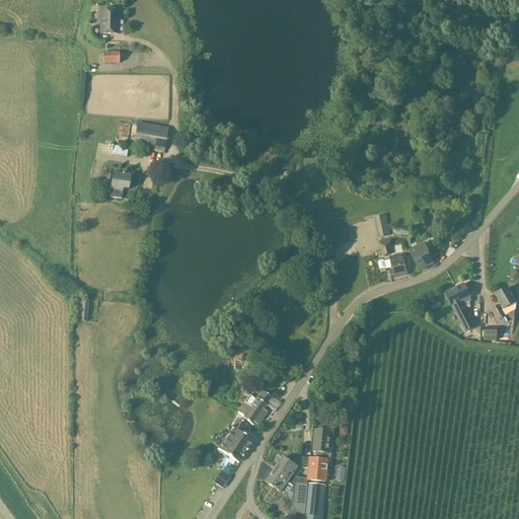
[(119,34),(120,10),(100,10),(99,34),(119,34)]
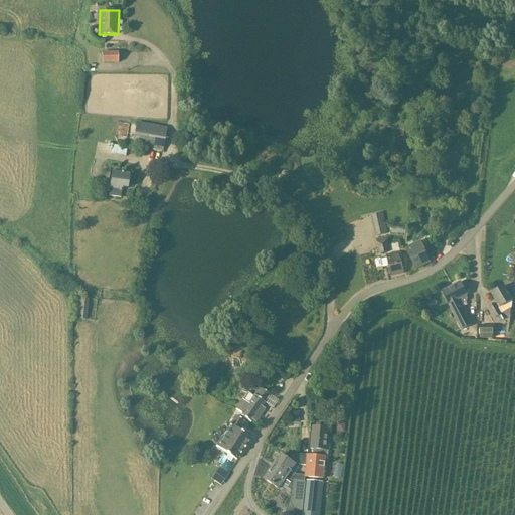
[(102,63),(118,62),(118,52),(102,52),(102,63)]
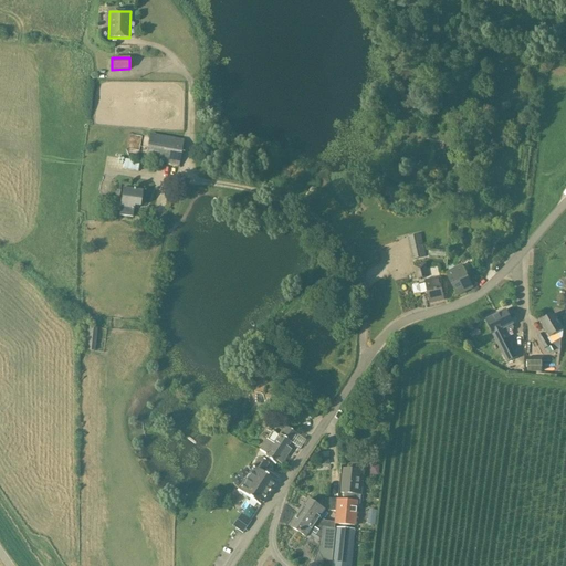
[(139,149),(140,135),(128,135),(127,149),(139,149)]
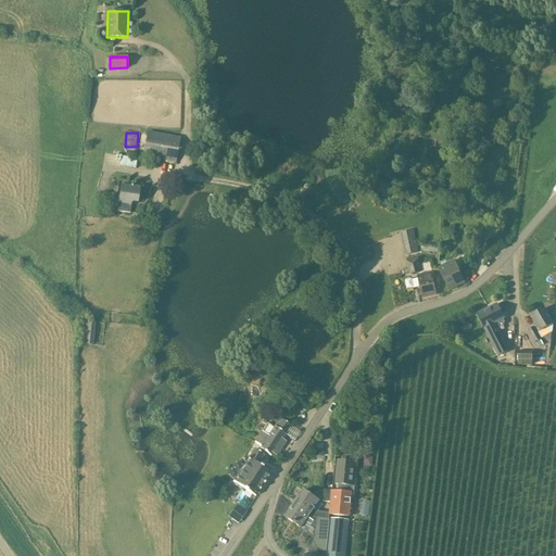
[(143,158),(176,163),(179,139),(148,134),(143,158)]
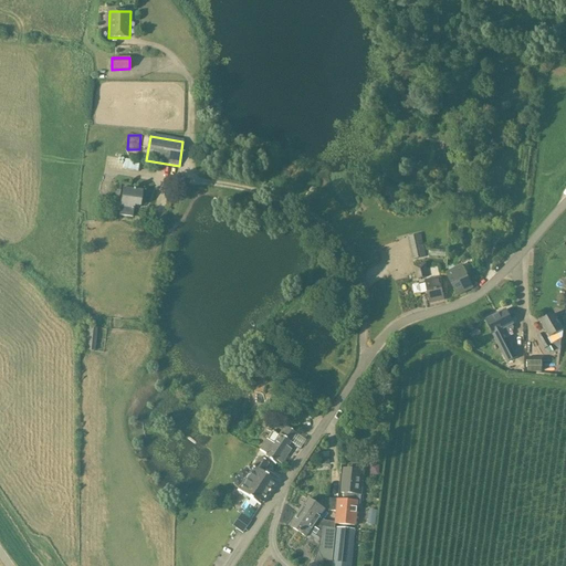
[(138,171),(140,155),(129,153),(127,159),(125,159),(123,168),(138,171)]
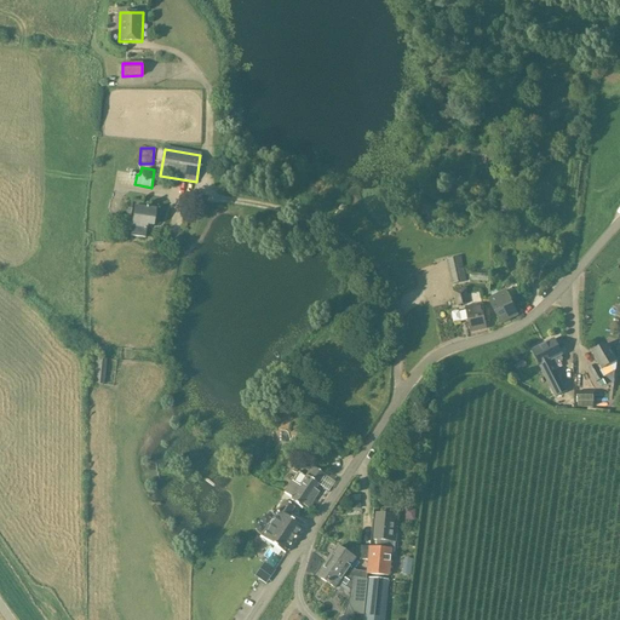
[(491,191),(492,174),(481,174),(481,191),(491,191)]
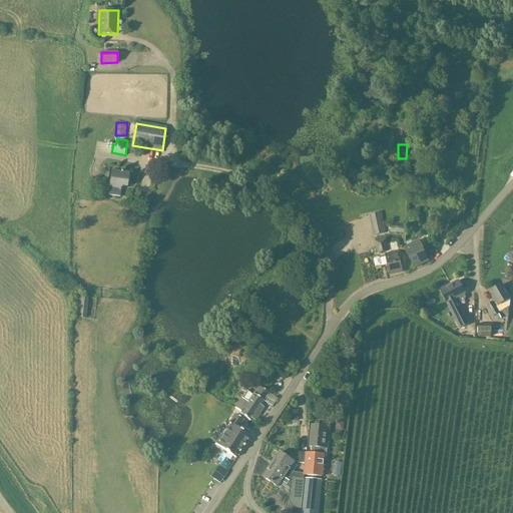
[(421,178),(423,162),(411,160),(409,176),(421,178)]
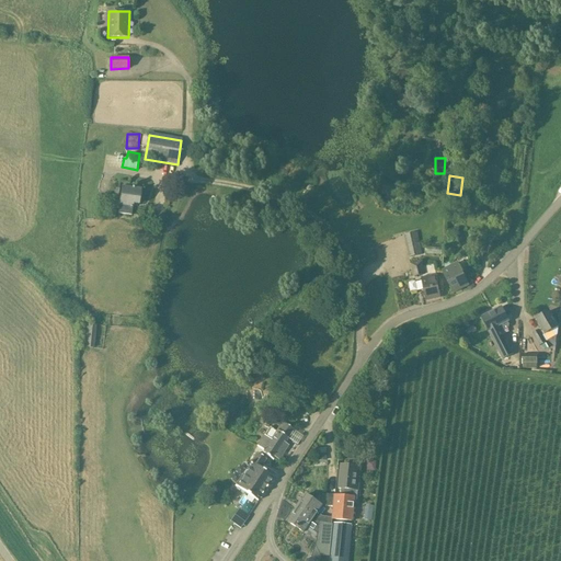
[(141,191),(141,189),(122,185),(122,189),(115,189),(113,197),(121,198),(118,214),(132,216),(133,204),(139,205),(140,198),(142,198),(142,191),(141,191)]
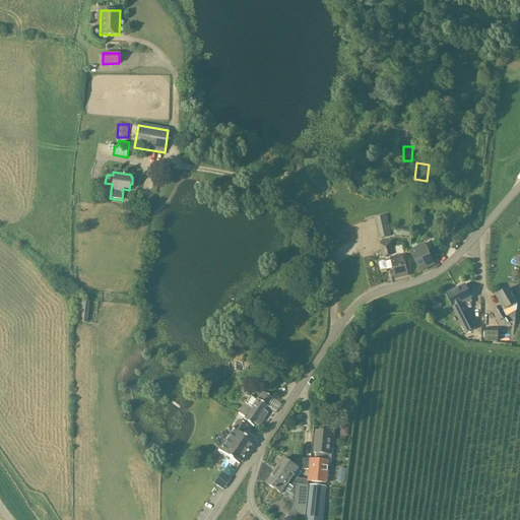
[(380,238),(392,235),(388,214),(375,217),(380,238)]
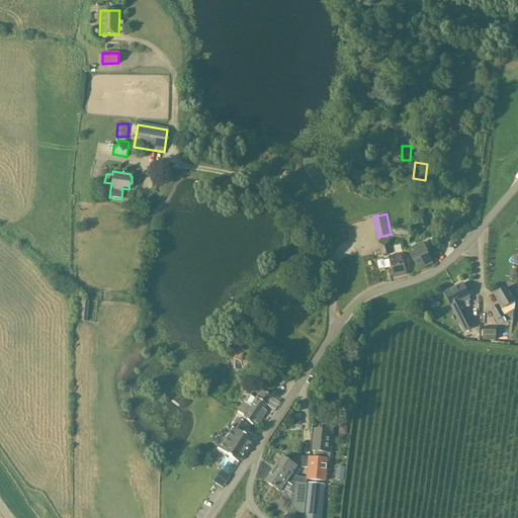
[(381,255),(394,253),(391,241),(379,243),(381,255)]
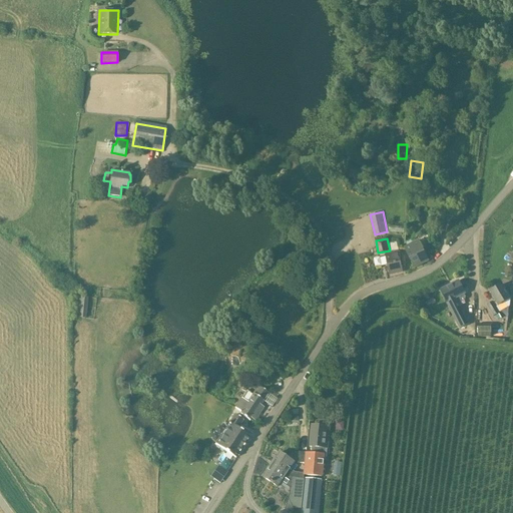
[(415,268),(429,261),(420,240),(406,247),(415,268)]
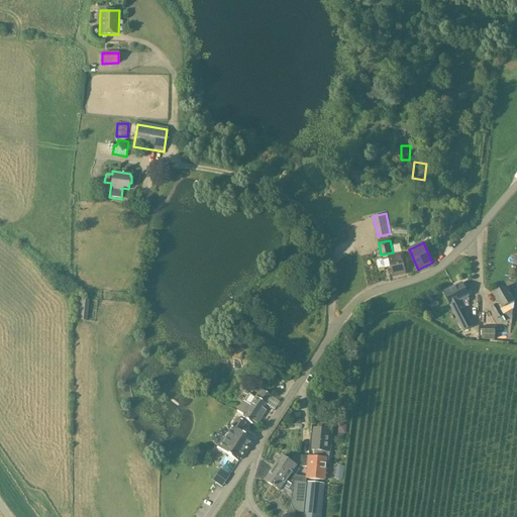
[(394,277),(407,274),(402,252),(389,255),(394,277)]
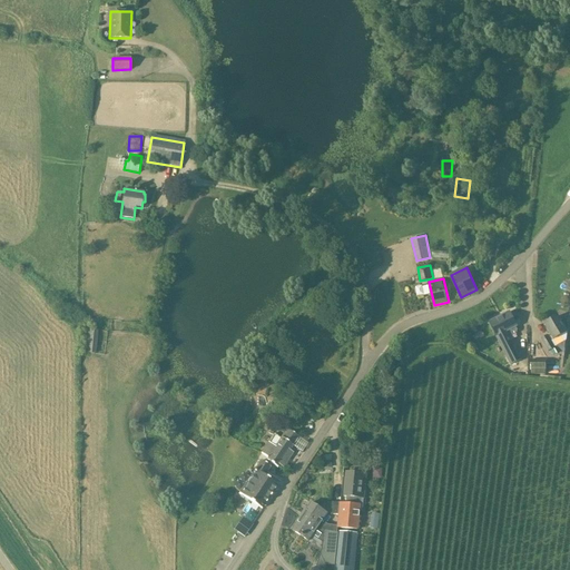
[(521,359),(507,331),(518,326),(510,312),(489,323),(497,336),(511,364),(521,359)]
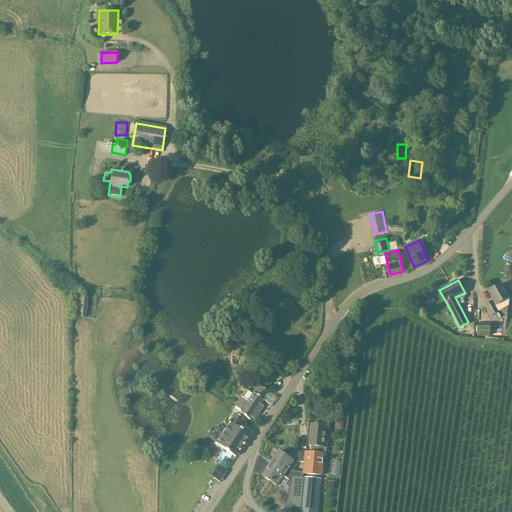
[(492,316),(499,312),(503,309),(500,304),(510,298),(502,283),(489,291),(494,300),(486,304),(492,316)]
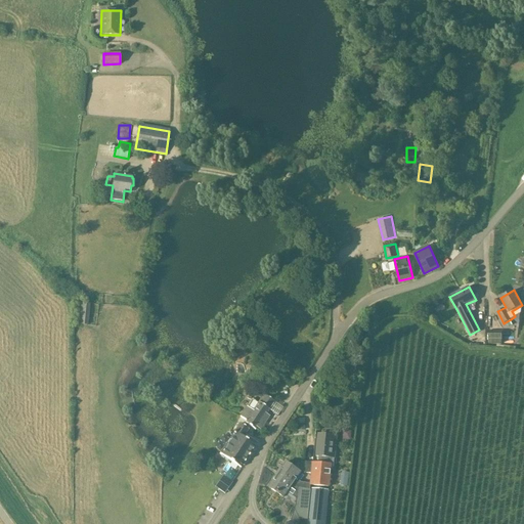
[(501,331),(485,331),(485,343),(501,343),(501,331)]
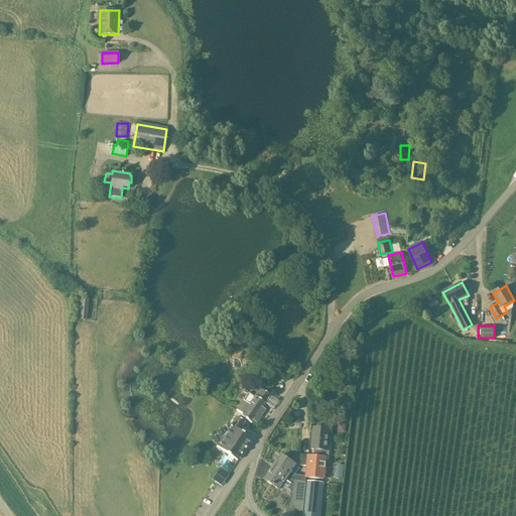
[(259,412),(270,395),(260,388),(255,395),(249,391),(237,409),(243,413),(242,415),(252,422),(253,420),(256,422),(262,414),(259,412)]
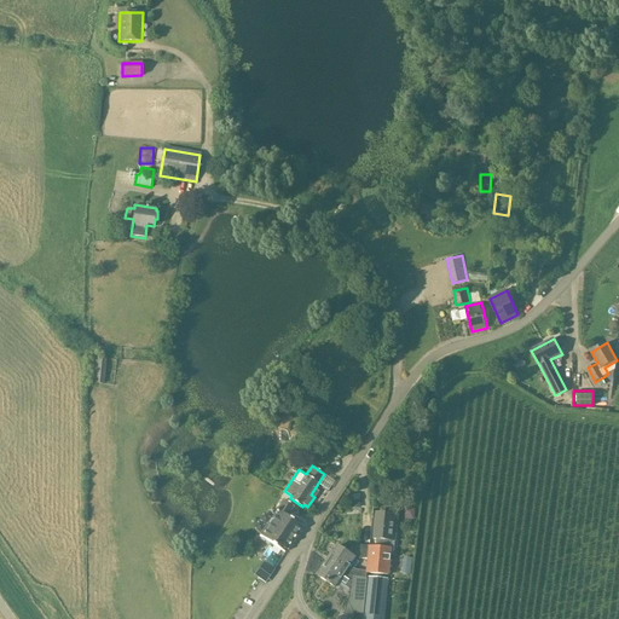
[(284,551),(302,526),(288,516),(294,507),(284,499),(261,536),(284,551)]
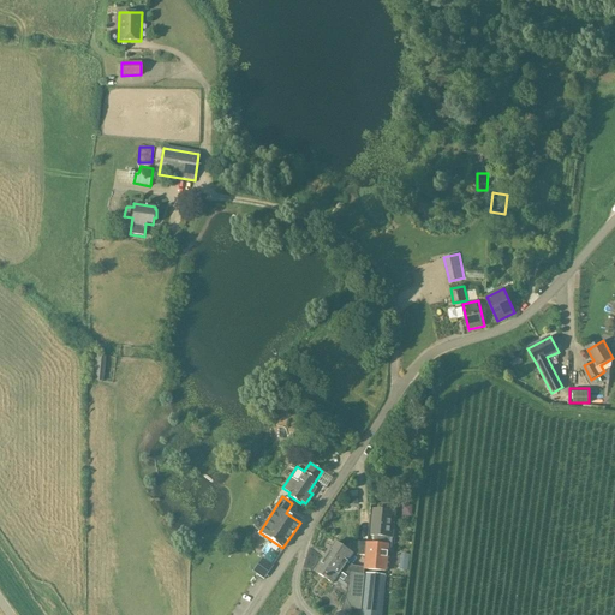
[(365,544),(364,555),(363,568),(387,571),(389,545),(390,536),(388,536),(389,517),(372,515),(370,535),(374,536),(372,543),(365,543),(365,544)]
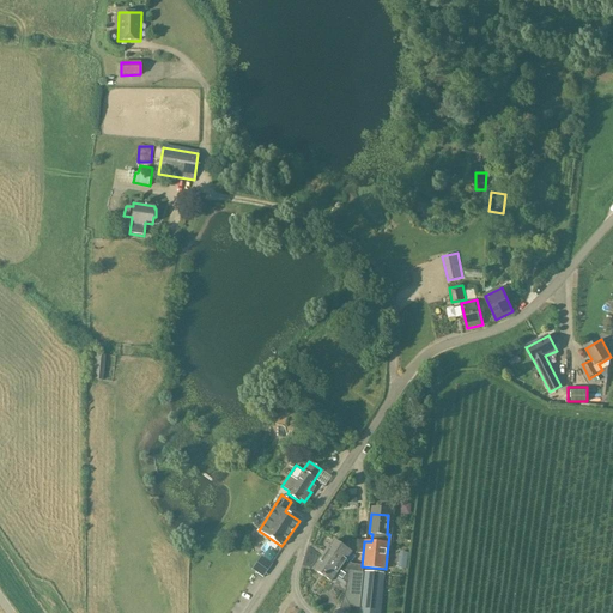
[(235,547),(241,540),(232,533),(226,540),(235,547)]
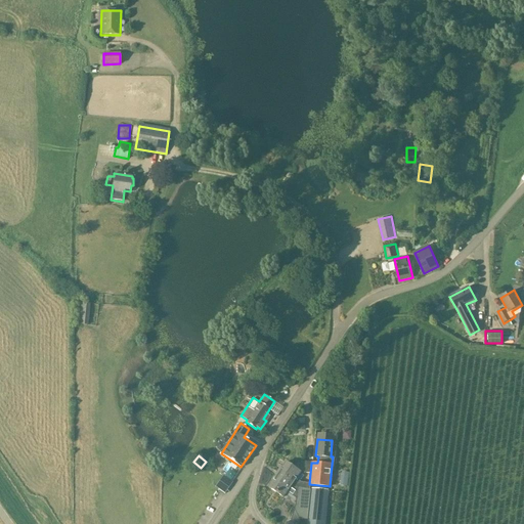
[(293,483),(300,472),(286,463),(277,474),(287,480),(293,483)]
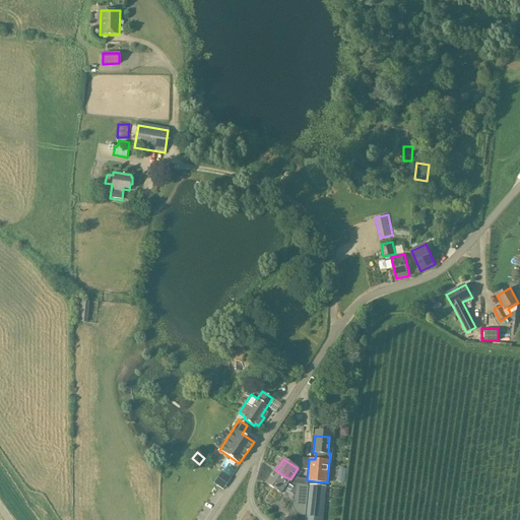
[(223,470),(215,482),(225,490),(234,477),(223,470)]
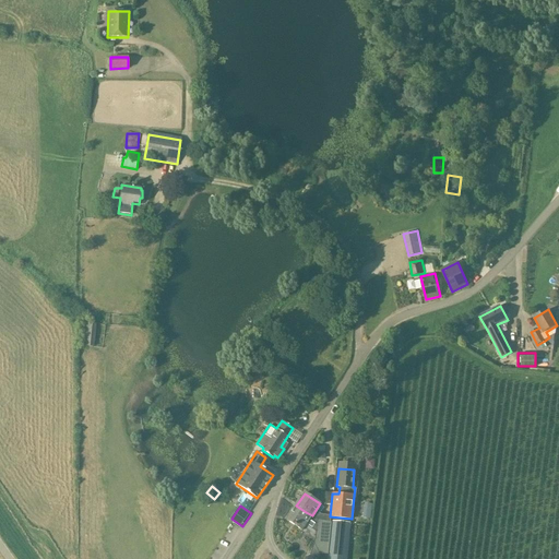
[(318,520),(312,515),(306,512),(296,506),(286,520),(302,530),(309,520),(317,524),(314,538),(329,540),(331,521),(326,521),(318,520)]
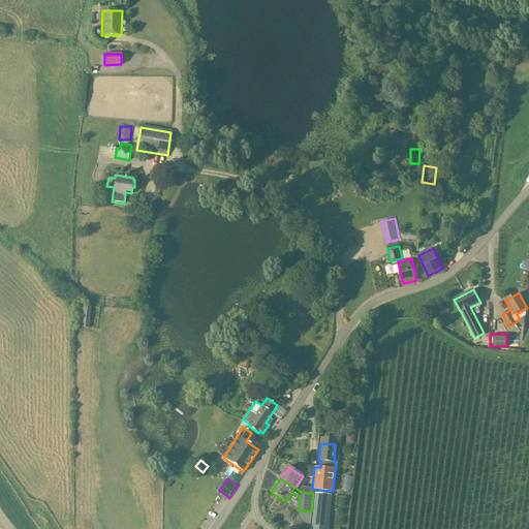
[(313,493),(311,511),(309,528),(328,528),(332,495),(313,493)]
